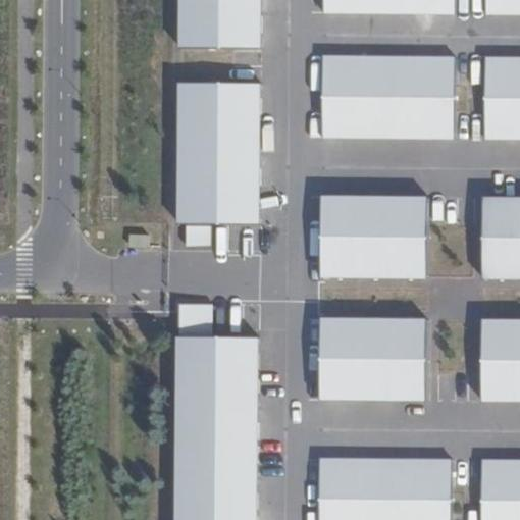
[(186,0),(186,46),(260,47),(260,0),(186,0)]
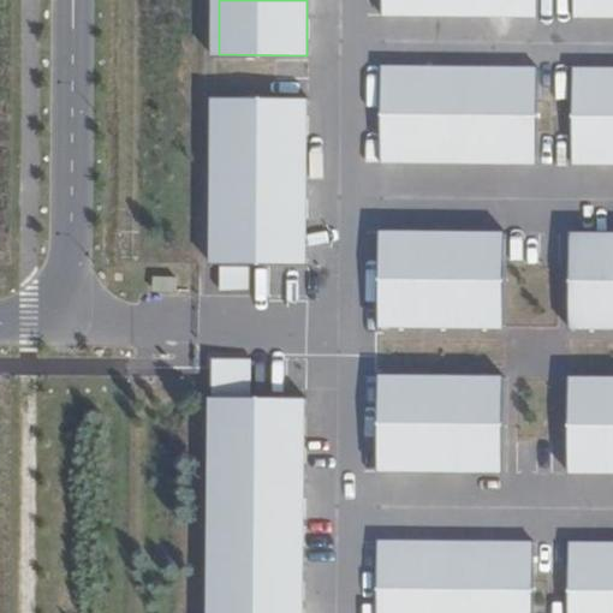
[(380,0),(380,21),(537,22),(536,0),(380,0)]
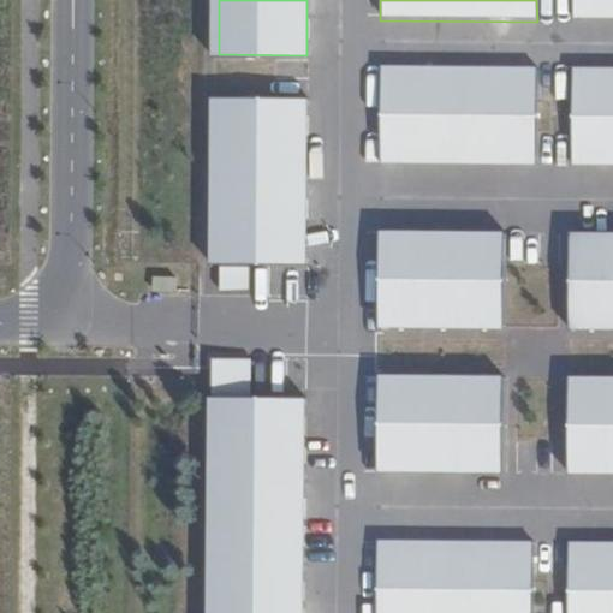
[(569,0),(569,23),(612,23),(612,0),(569,0)]
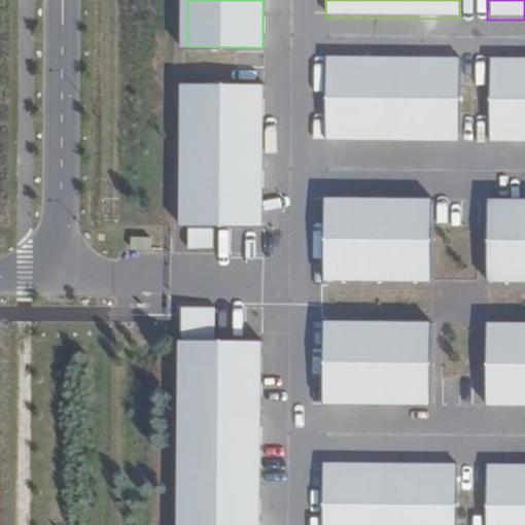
[(456,60),(323,59),(322,138),(455,139),(456,60)]
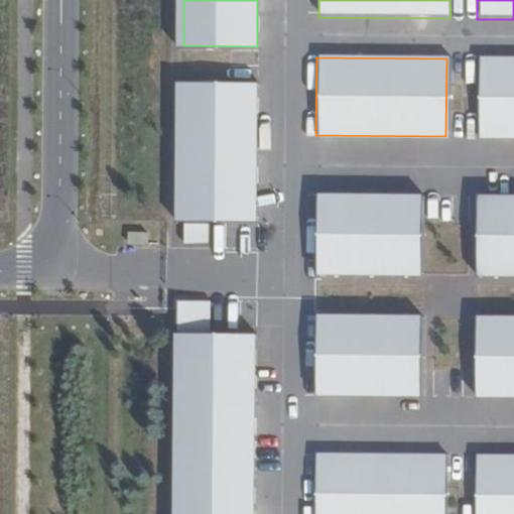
[(513,59),(478,59),(477,136),(513,136),(513,59)]
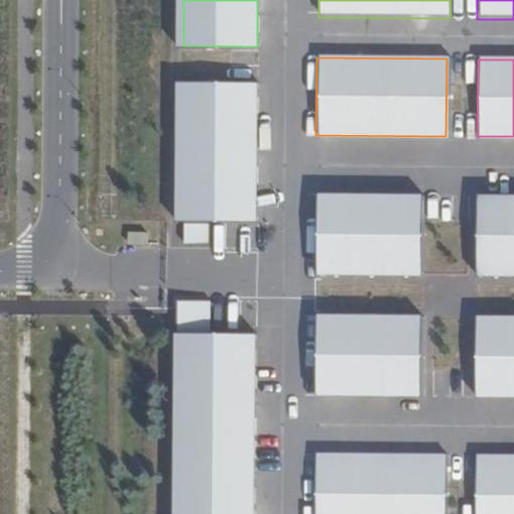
[(257,82),(177,81),(176,221),(255,222),(257,82)]
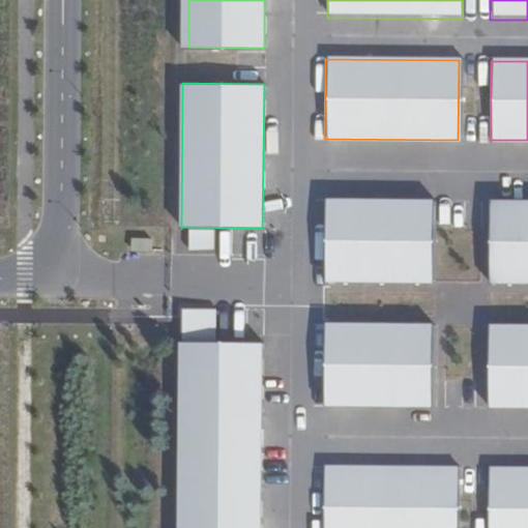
[(434,200),(325,199),(324,281),(433,282),(434,200)]
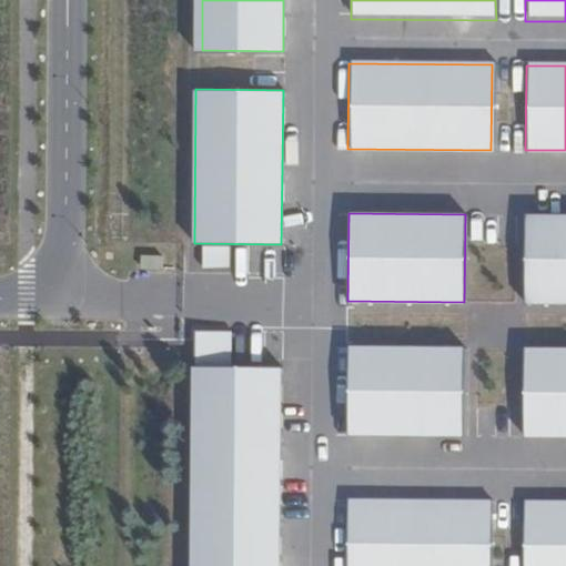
[(565,214),(524,214),(524,302),(565,302),(565,214)]
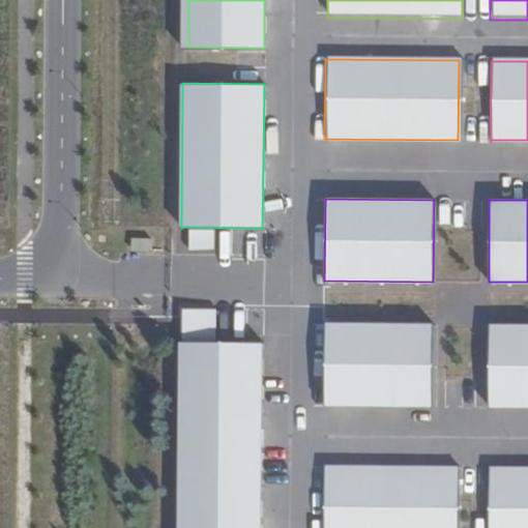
[(433,324),(324,323),(324,405),(432,406),(433,324)]
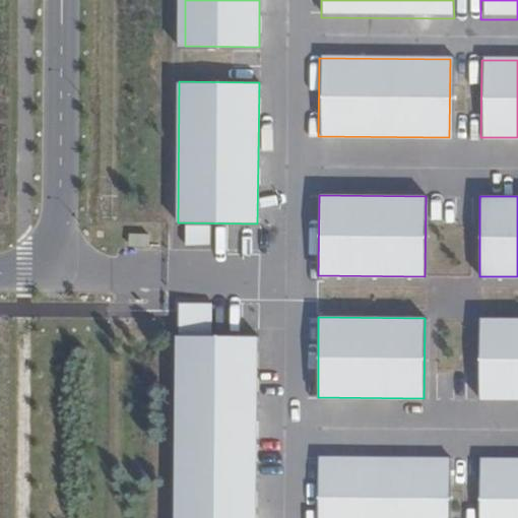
[(517,318),(478,318),(478,398),(517,398),(517,318)]
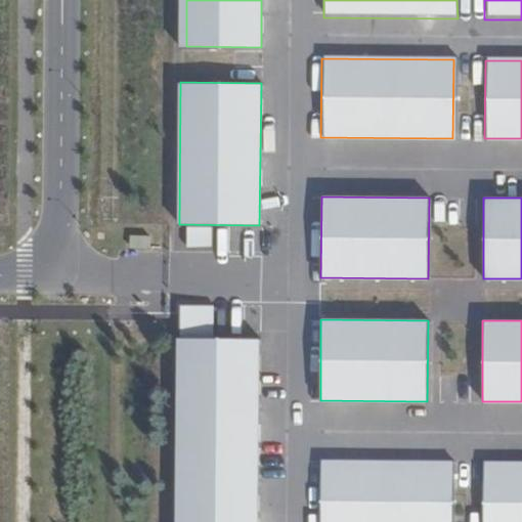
[(258,521),(259,338),(178,337),(176,521),(258,521)]
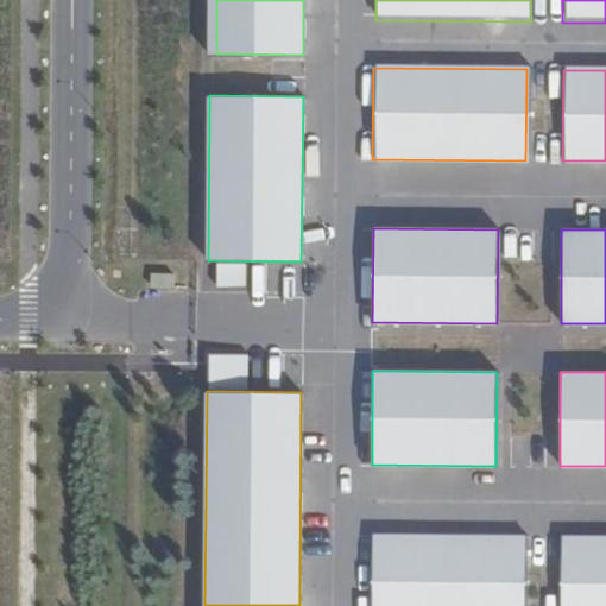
[(522,605),(523,535),(371,535),(371,566),(371,597),(370,605),(522,605)]
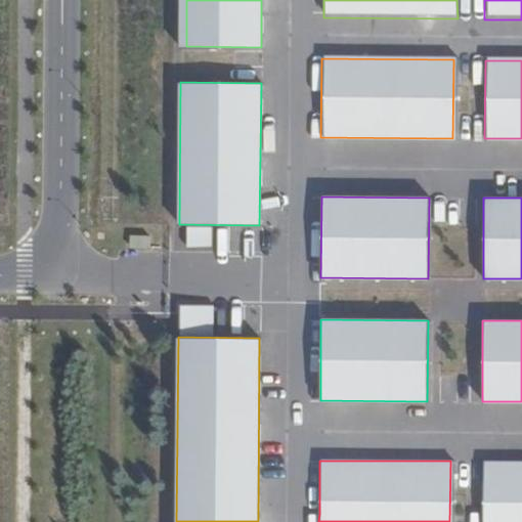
[(521,521),(521,461),(482,461),(481,501),(481,521),(521,521)]
